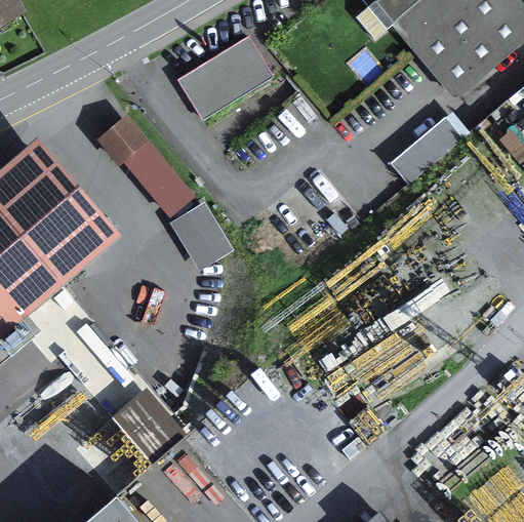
[(0,24),(26,10),(19,0),(0,0),(0,24)]
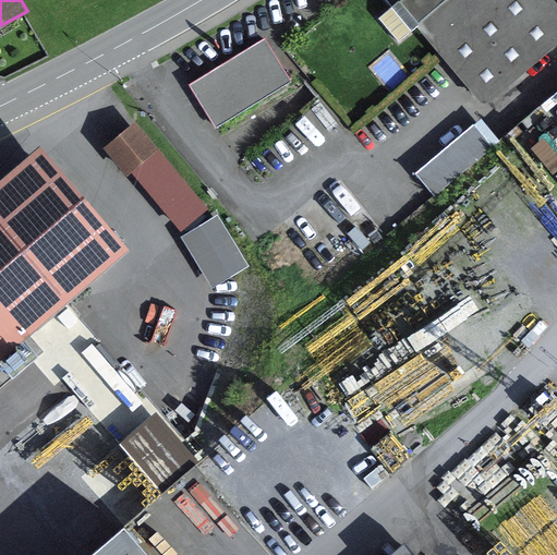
[(386,0),(390,5),(376,16),(398,44),(418,27),(440,56),(479,100),(487,101),(556,43),(556,4),(553,0),(386,0)]
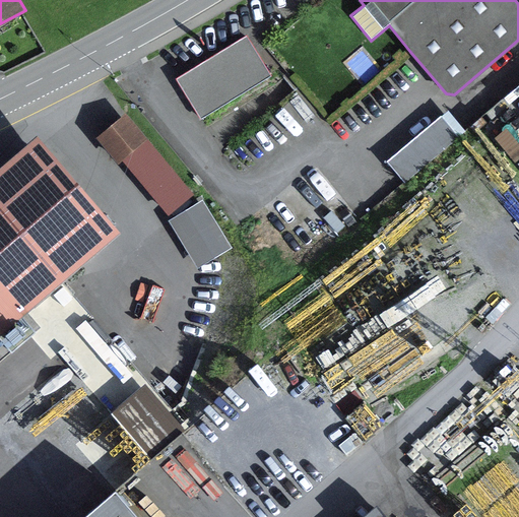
[(246,36),(176,78),(201,118),(270,75),(246,36)]
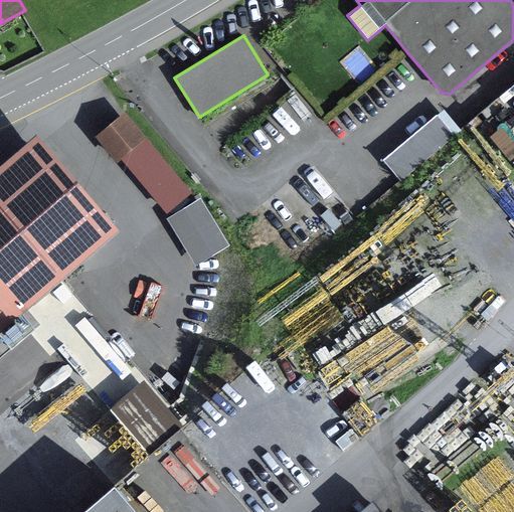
[(146,137),(124,111),(95,135),(116,162),(146,137)]
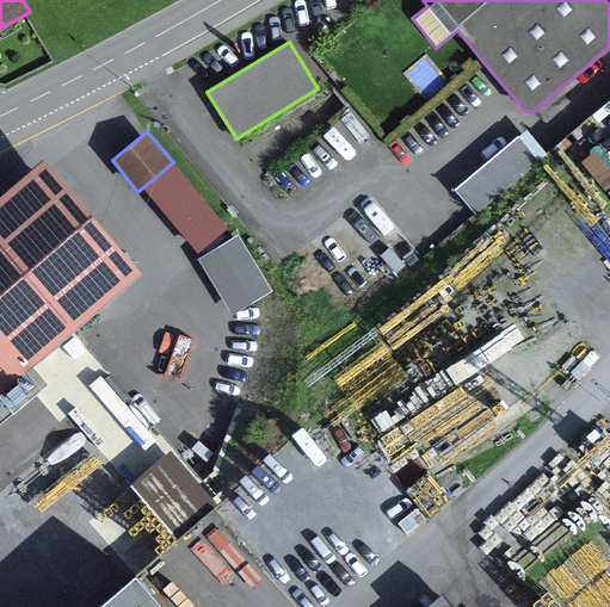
[(541,160),(517,132),(454,187),(478,214),(541,160)]
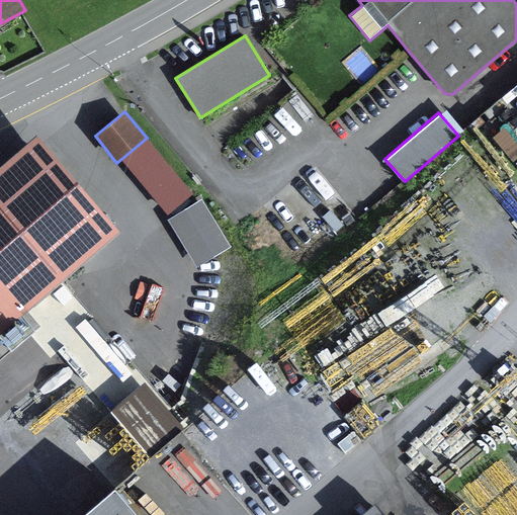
[(0,334),(119,232),(35,135),(0,164),(0,334)]
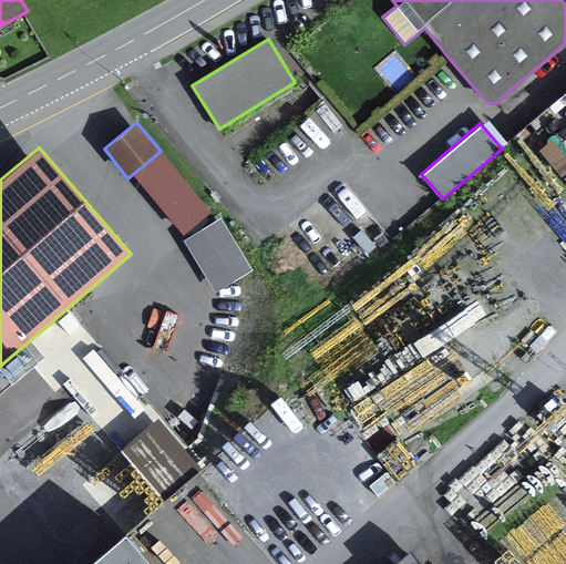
[(207,207),(168,160),(134,187),(173,235),(207,207)]
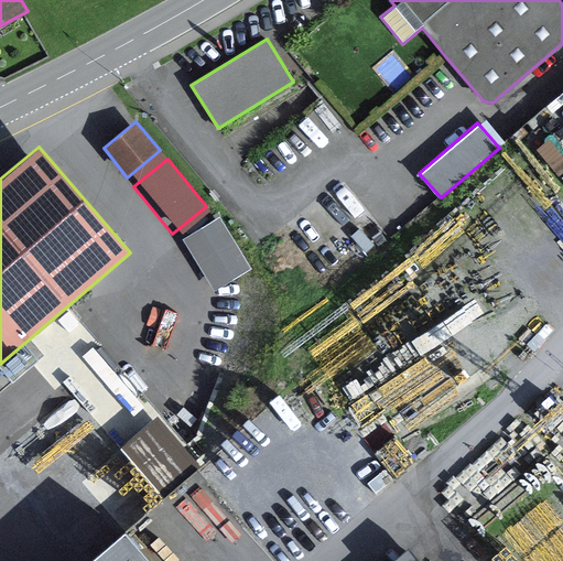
[(466,311),(388,364),(392,371),(375,383),(401,423),(421,410),(424,417),(502,365),(466,311)]
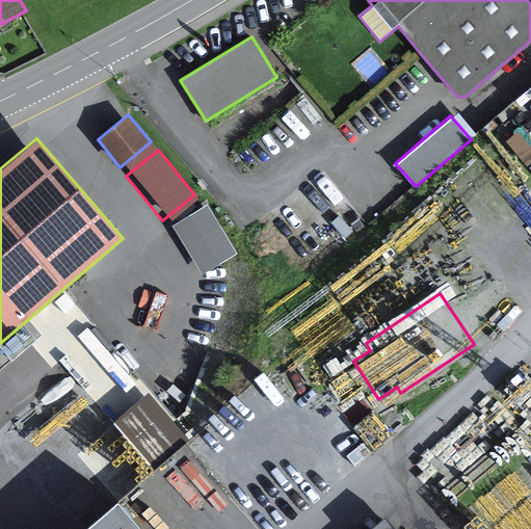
[(139,528),(117,503),(86,528),(139,528)]
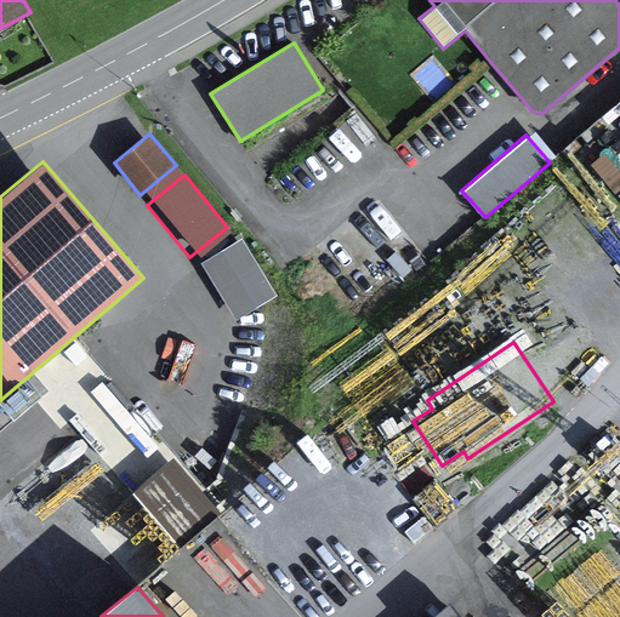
[(459,616),(449,605),(433,616),(459,616)]
